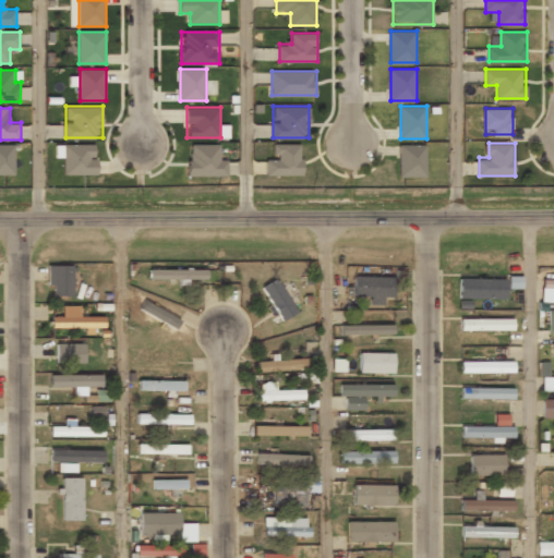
[(97,144),(65,144),(65,174),(97,174),(97,144)]
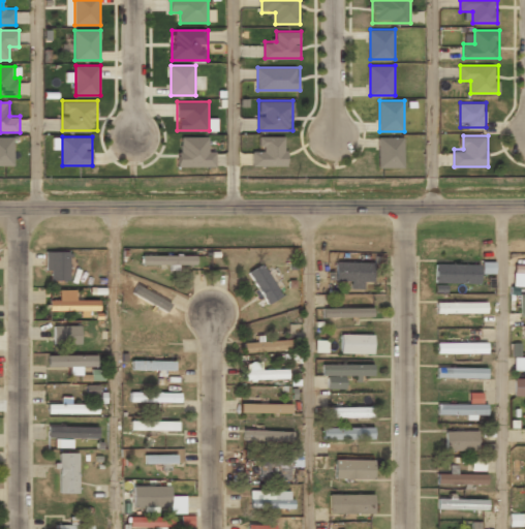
[(209,152),(209,136),(180,136),(180,167),(216,167),(216,152),(209,152)]
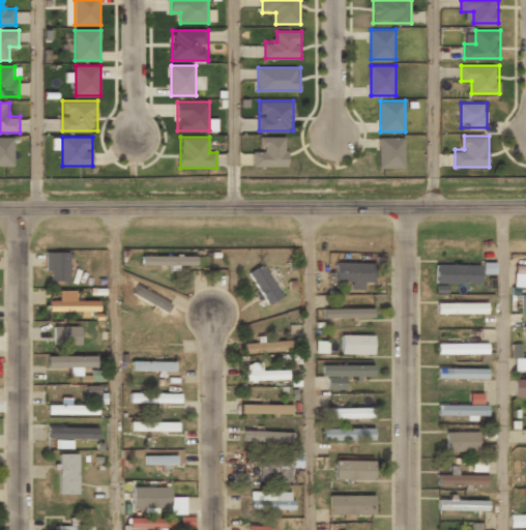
[(288,137),(262,137),(262,151),(254,151),(254,167),(288,167),(288,137)]
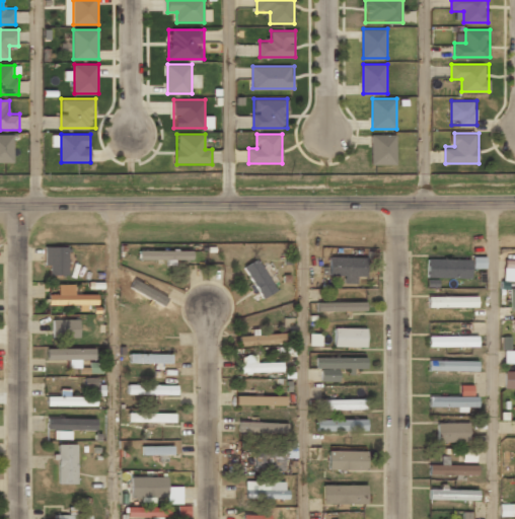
[(15,135),(0,135),(0,162),(15,162),(15,135)]
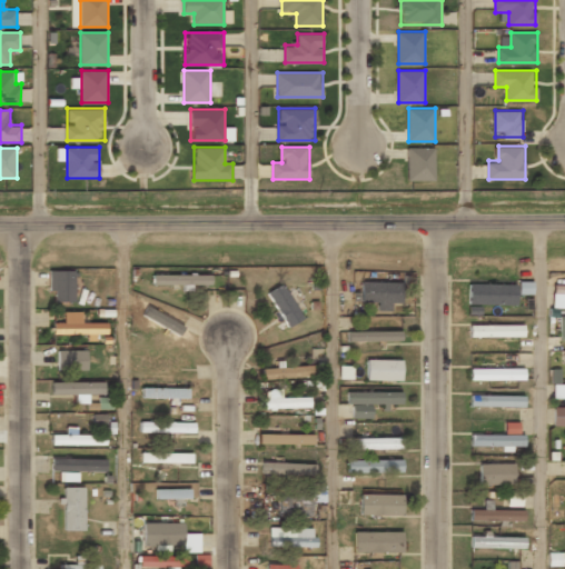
[(408,180),(435,180),(435,148),(408,148),(408,180)]
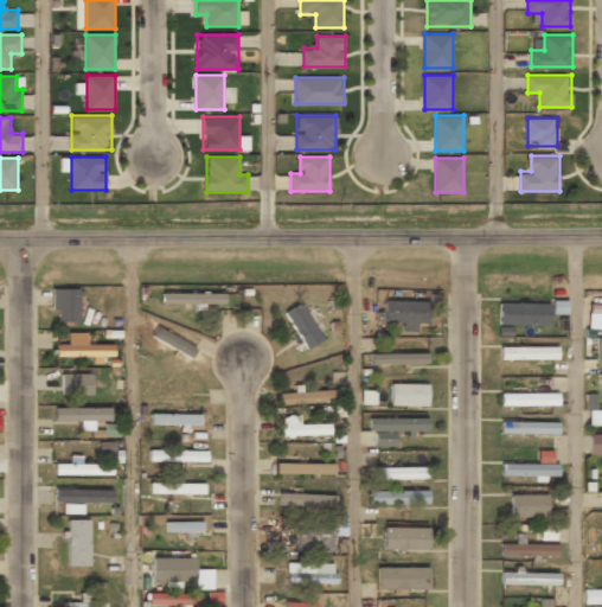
[(82,289),(56,288),(55,311),(62,311),(62,323),(82,323),(82,289)]
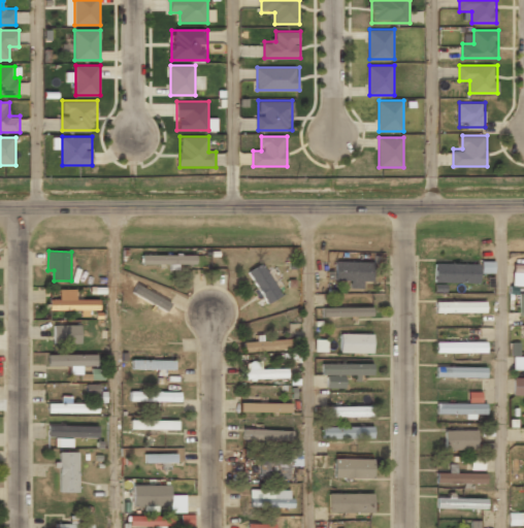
[(198,256),(144,255),(144,264),(198,265),(198,256)]
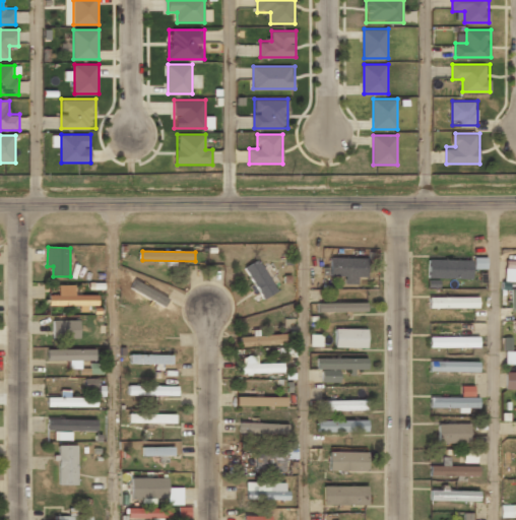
[(346,283),(360,284),(361,276),(369,277),(370,258),(332,257),(332,276),(347,276),(346,283)]
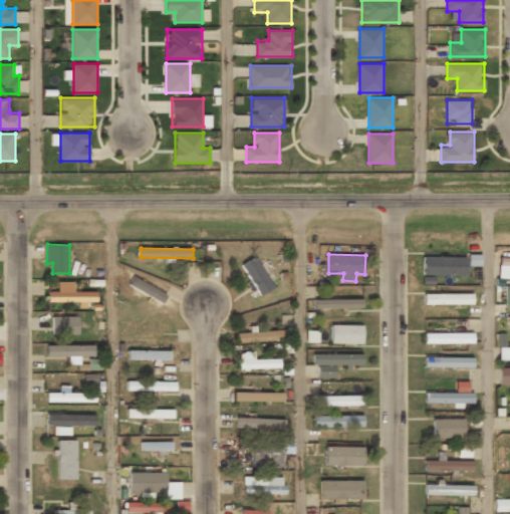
[(468,257),(426,256),(425,275),(468,276),(468,257)]
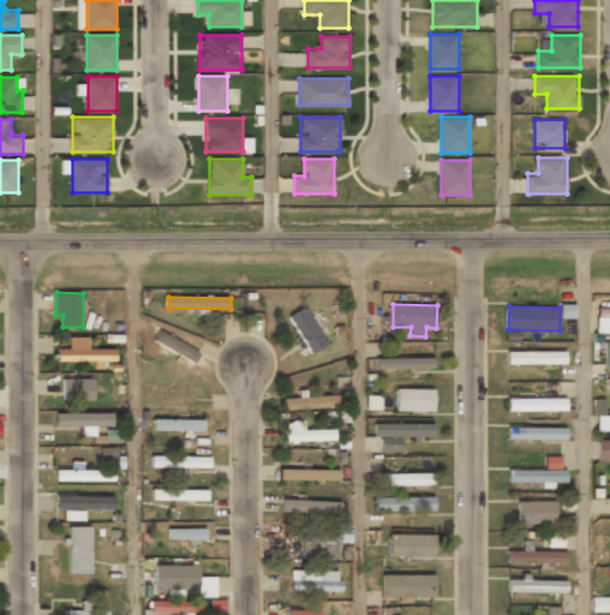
[(329,345),(309,308),(292,316),(314,353),(329,345)]
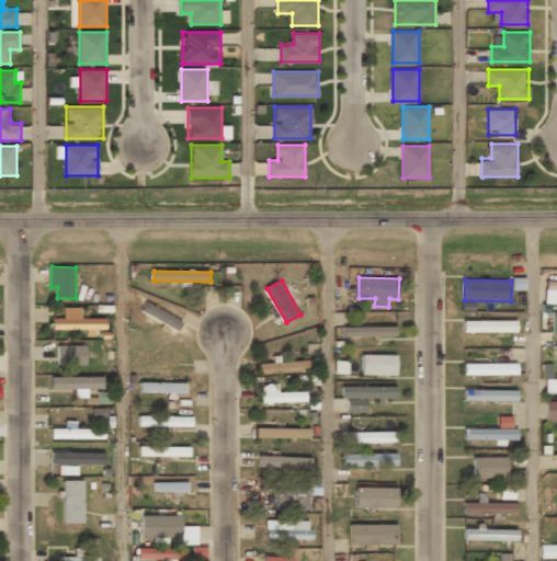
[(55,330),(109,330),(109,319),(83,319),(83,308),(66,308),(66,318),(55,318),(55,330)]
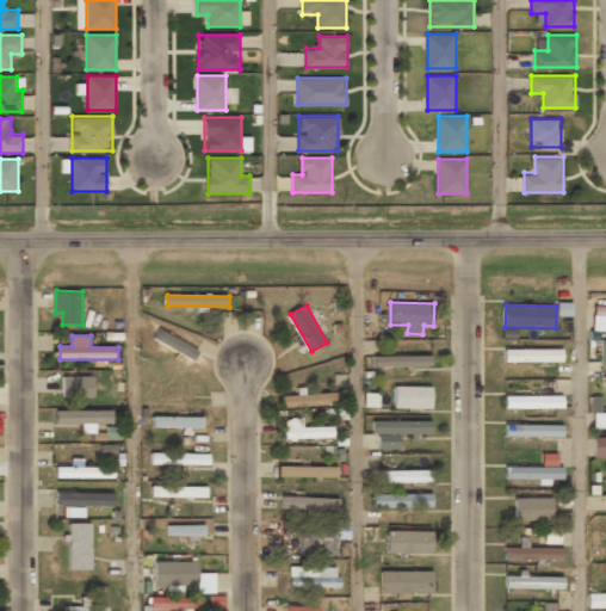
[(564,350),(507,349),(507,362),(564,362),(564,350)]
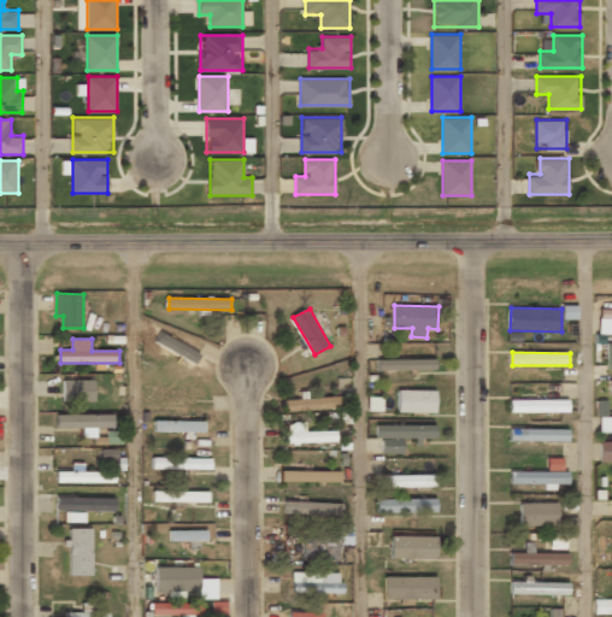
[(437,369),(437,358),(380,360),(380,370),(437,369)]
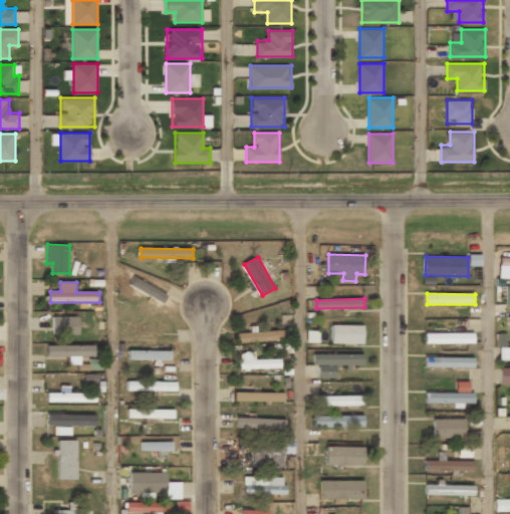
[(80,316),(55,317),(55,334),(81,334),(80,316)]
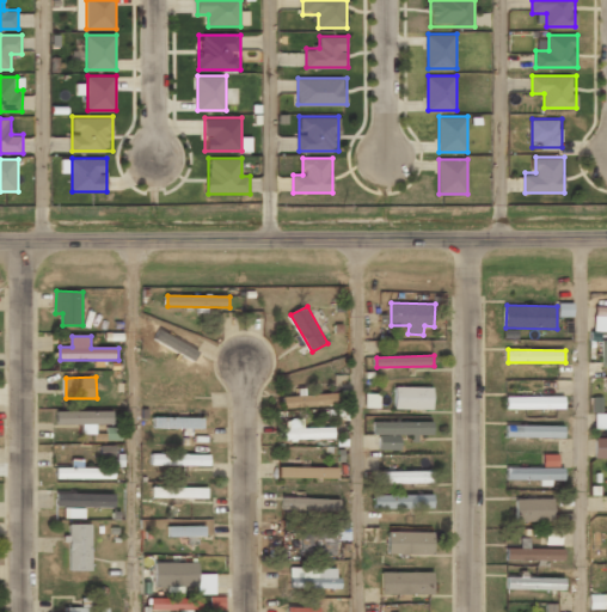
[(208,385),(158,383),(157,393),(208,396),(208,385)]
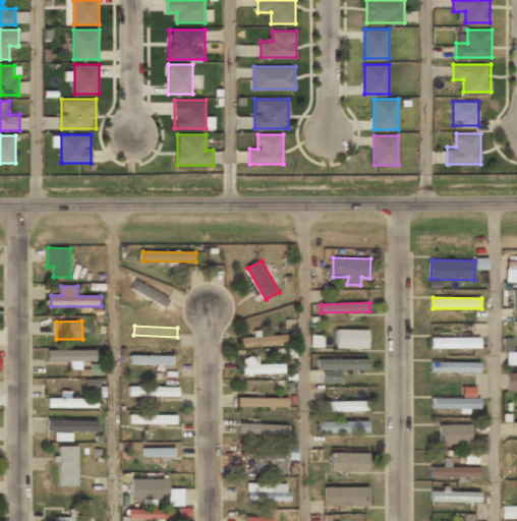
[(338,348),(369,348),(370,330),(339,330),(338,348)]
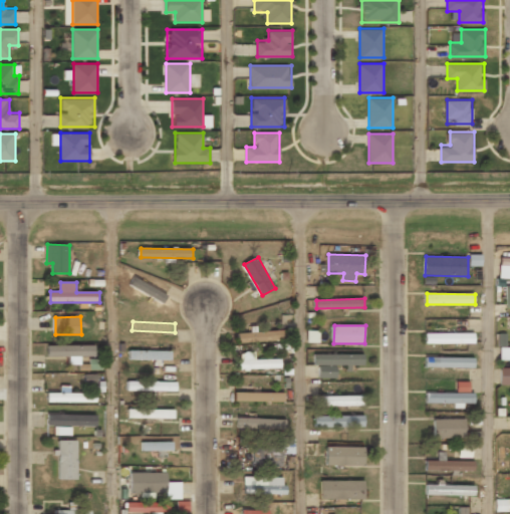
[(240,332),(240,341),(287,340),(287,331),(240,332)]
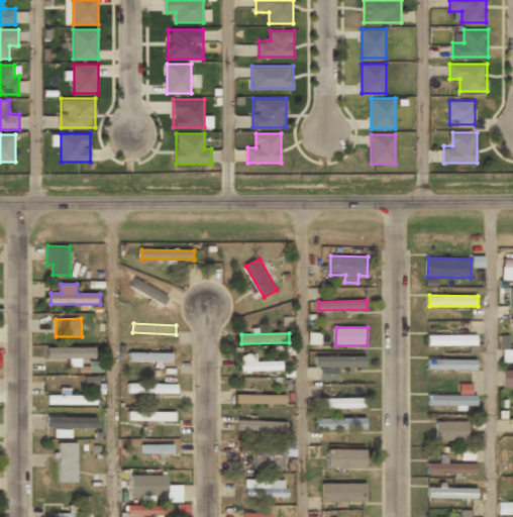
[(322,344),(322,333),(311,333),(311,344),(322,344)]
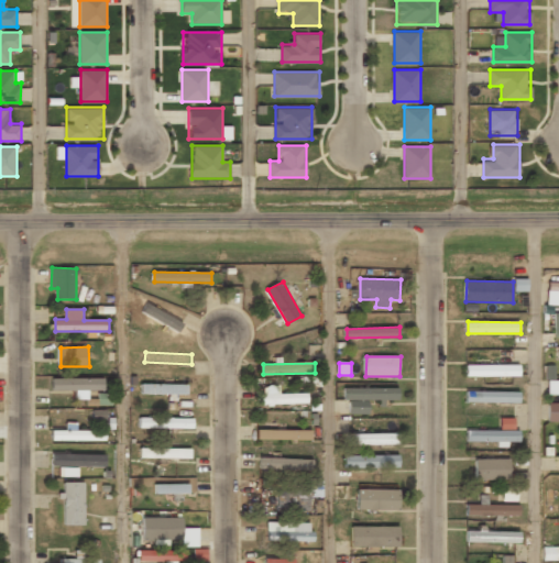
[(468,376),(522,376),(522,364),(468,365),(468,376)]
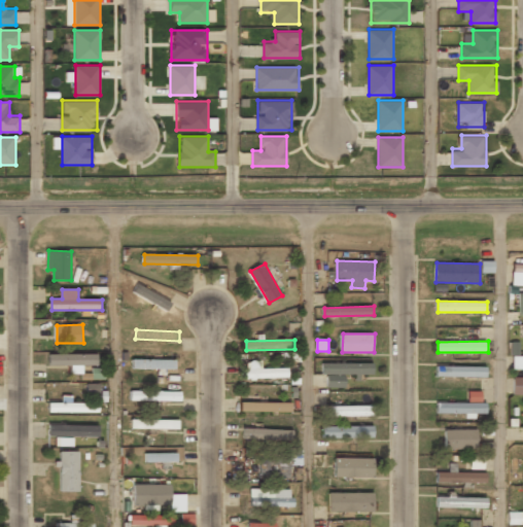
[(50,354),(50,365),(73,365),(73,374),(84,374),(84,364),(99,364),(99,353),(50,354)]
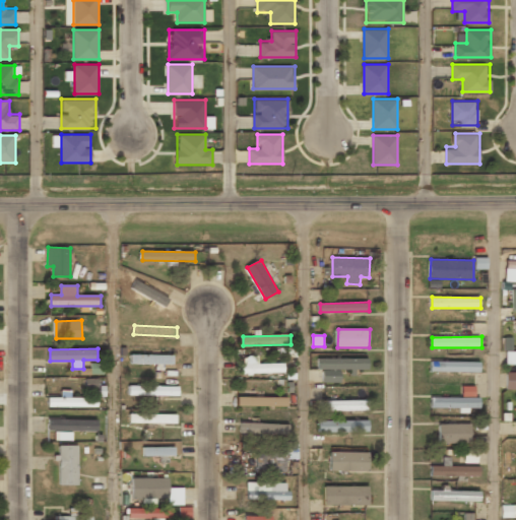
[(175,355),(133,354),(133,364),(175,365),(175,355)]
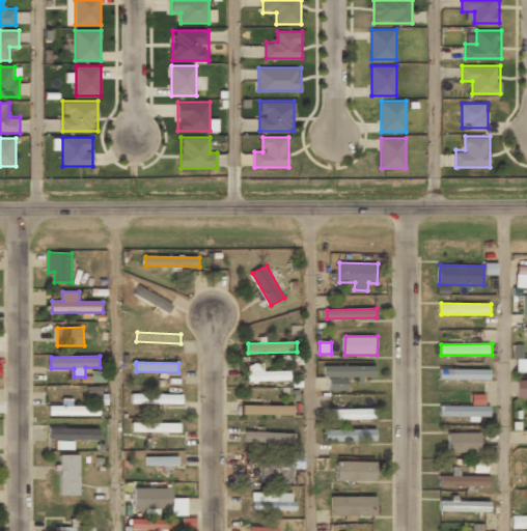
[(292,370),(266,371),(266,364),(249,364),(249,381),(293,381),(292,370)]
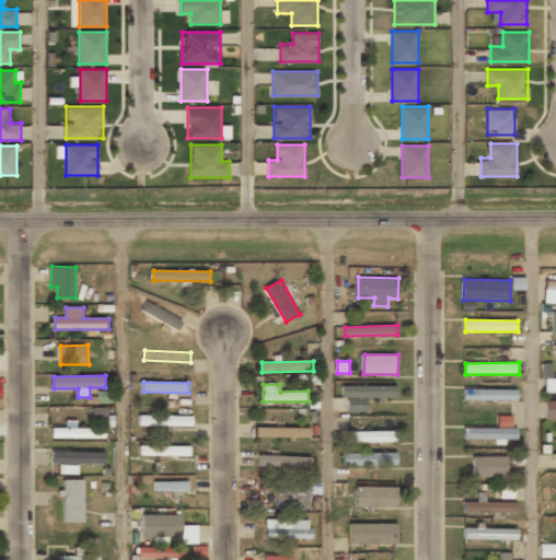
[(398,385),(345,386),(345,397),(349,397),(350,412),(369,412),(369,398),(379,398),(379,399),(398,399),(398,385)]
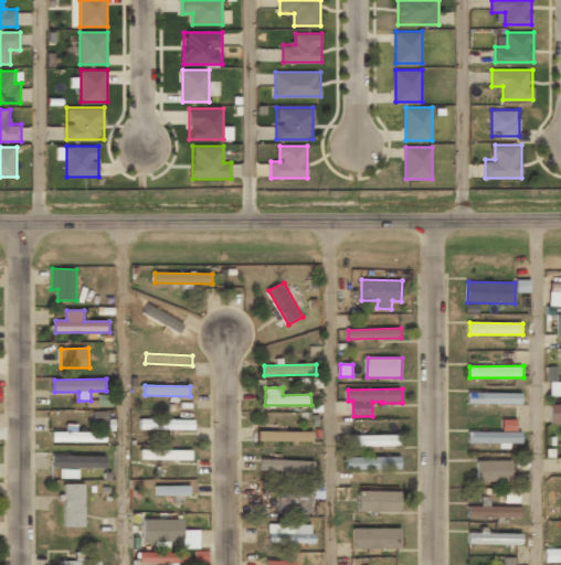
[(522,405),(524,393),(469,392),(469,403),(522,405)]
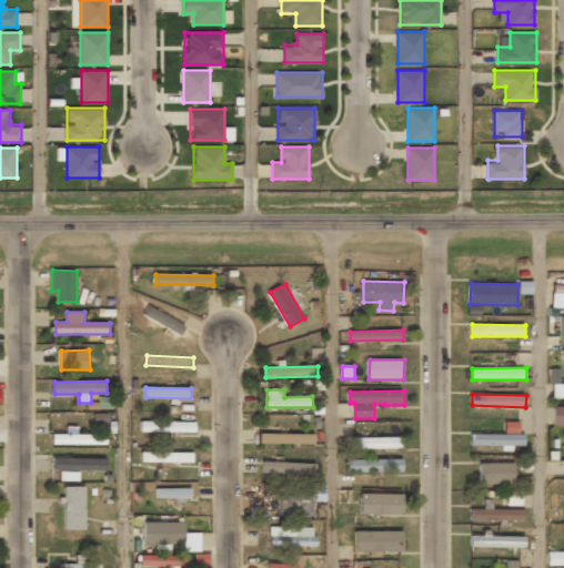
[(116,397),(102,396),(101,408),(116,408),(116,397)]
